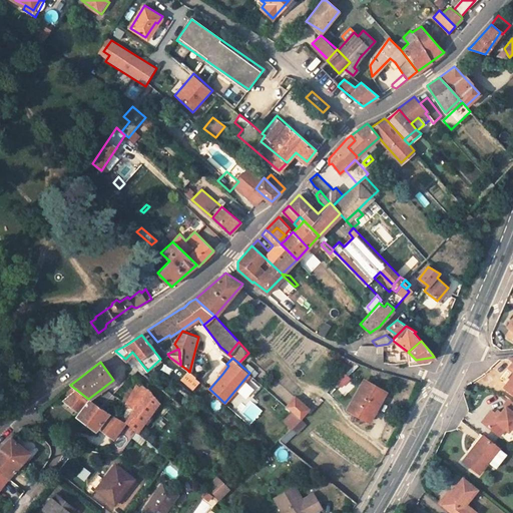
[(242,367),(248,372),(252,367),(246,362),(242,367)]
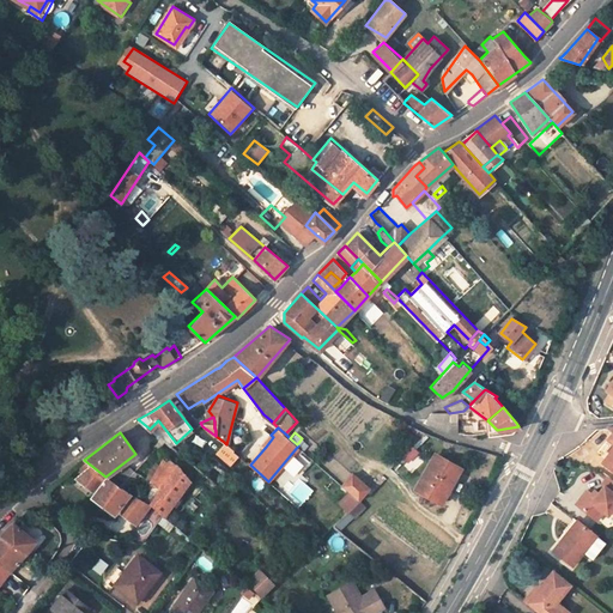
[(612,432),(605,442),(611,448),(602,461),(612,469),(612,432)]
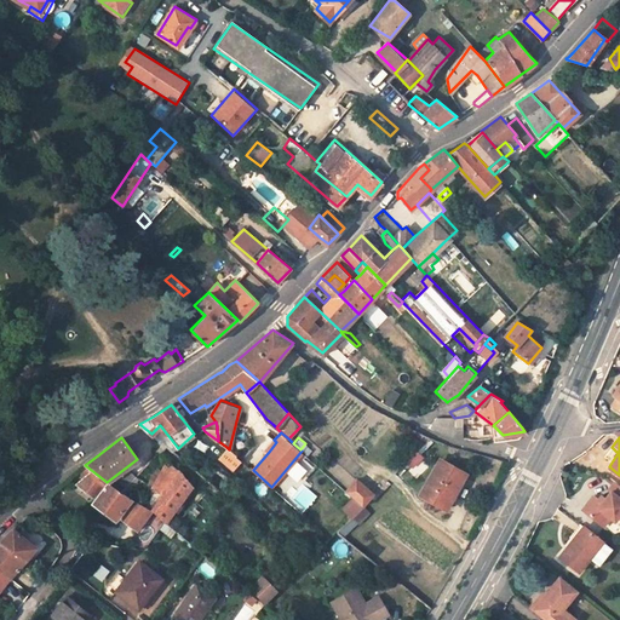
[(231,440),(229,449),(242,460),(250,453),(231,440)]
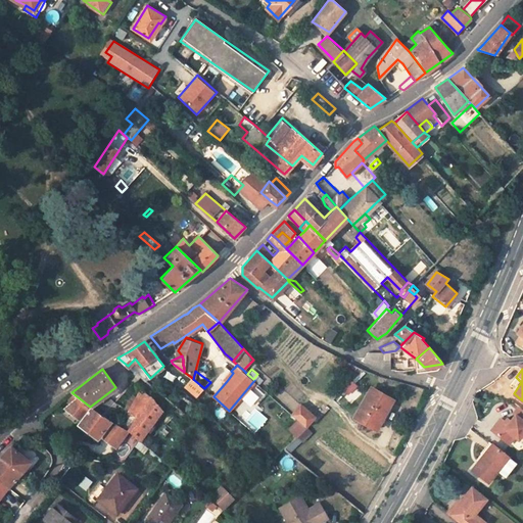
[(225,379),(227,381),(233,373),(231,371),(225,379)]
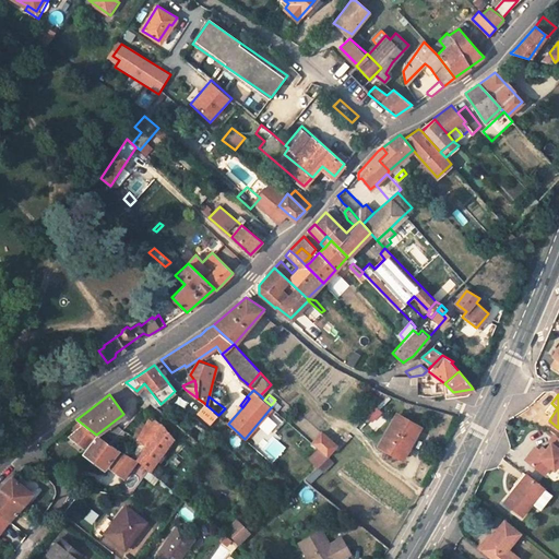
[(177,400),(176,406),(187,409),(189,402),(177,400)]
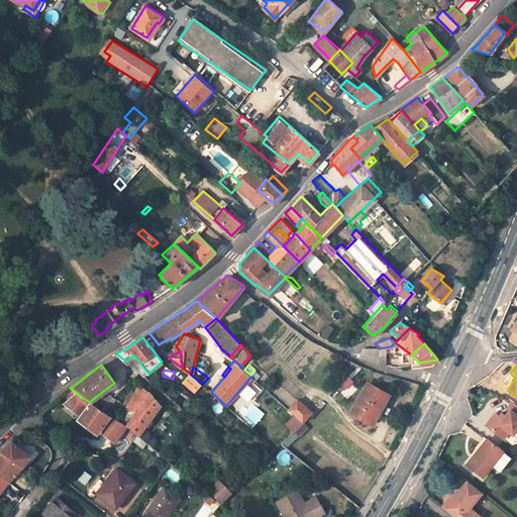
[(195,392),(202,384),(191,375),(189,373),(183,382),(195,392)]
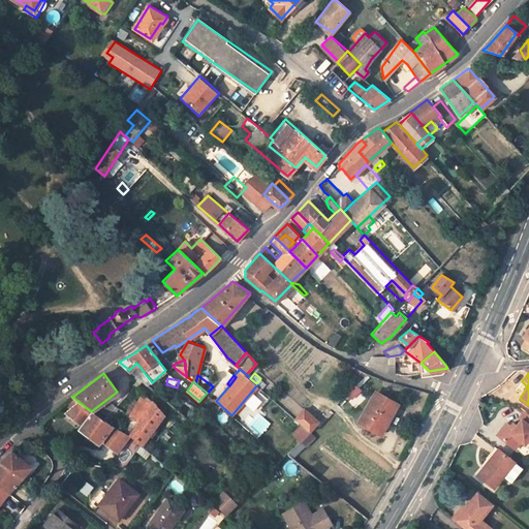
[(351,400),(362,391),(356,385),(347,394),(351,400)]
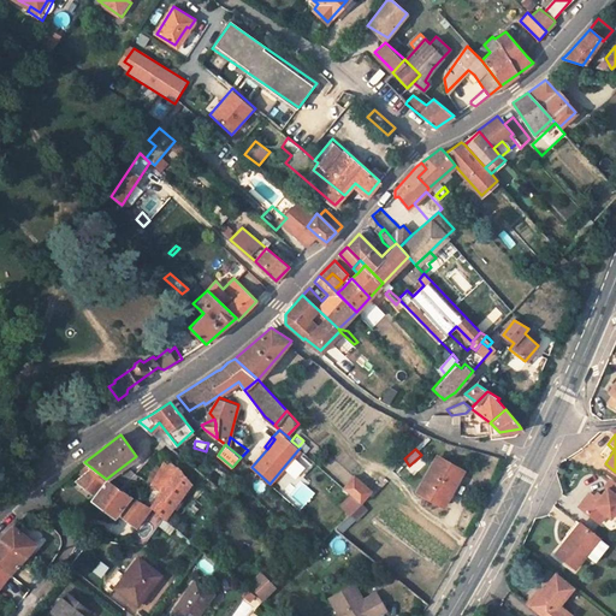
[(160,493),(150,504),(164,516),(191,483),(167,457),(152,485),(160,493)]
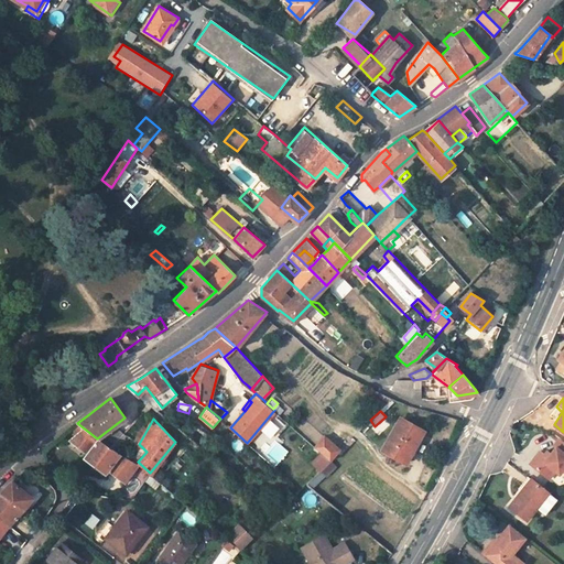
[(383,449),(405,463),(424,432),(402,419),(383,449)]
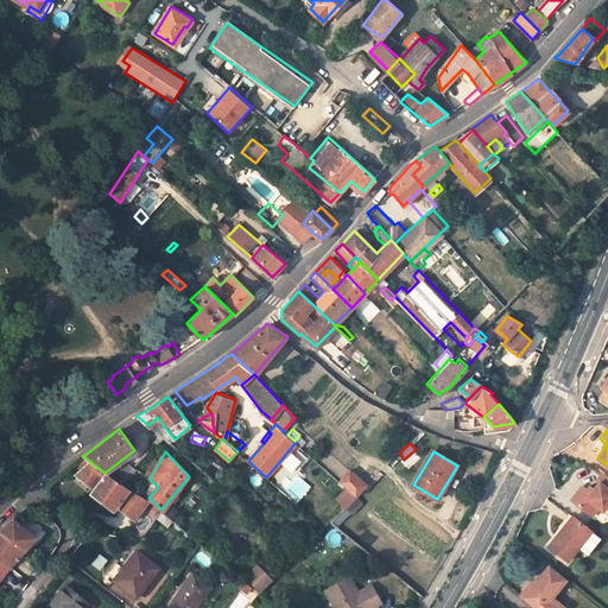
[(133,518),(149,498),(133,491),(125,487),(120,485),(118,482),(105,473),(83,456),(77,461),(84,467),(77,474),(95,487),(93,491),(114,508),(118,505),(133,518)]
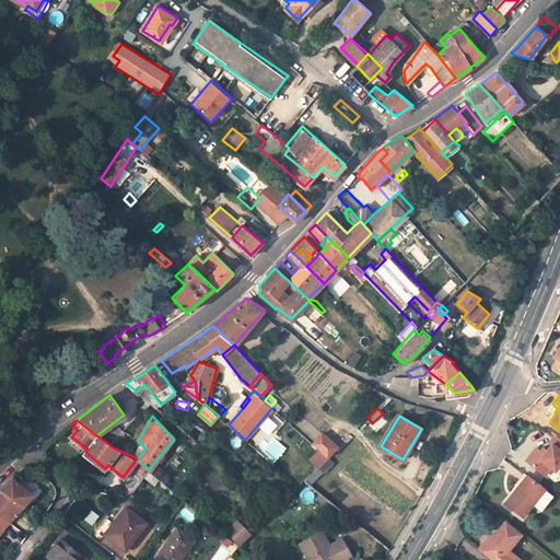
[(105,435),(109,440),(119,430),(114,426),(105,435)]
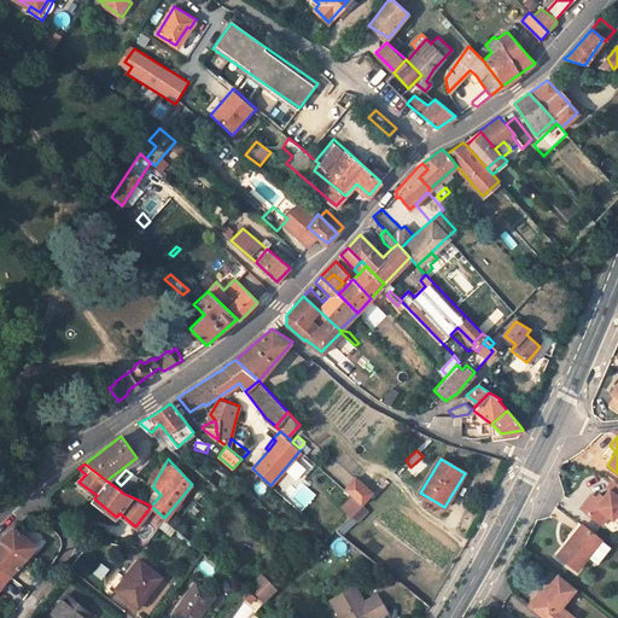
[(135,473),(120,490),(122,493),(127,495),(143,481),(135,473)]
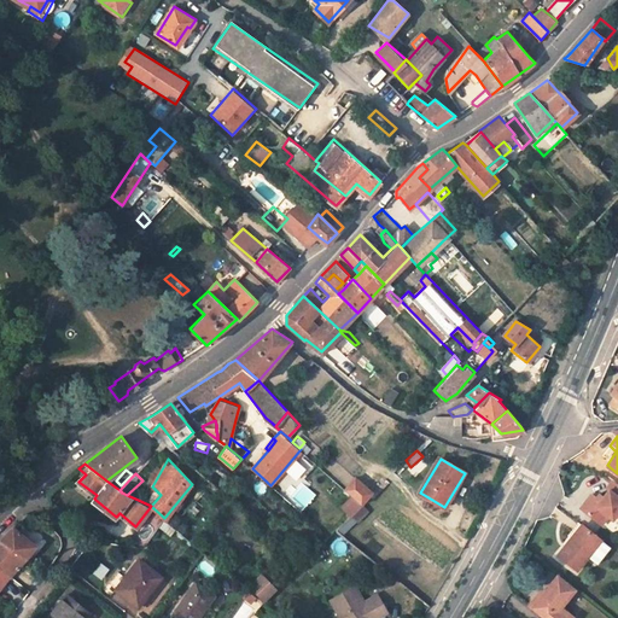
[(360,505),(373,491),(355,477),(343,489),(360,505)]
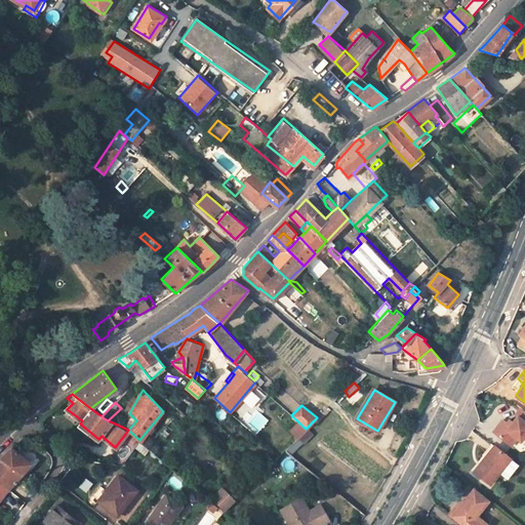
[(257,434),(268,421),(250,406),(239,419),(257,434)]
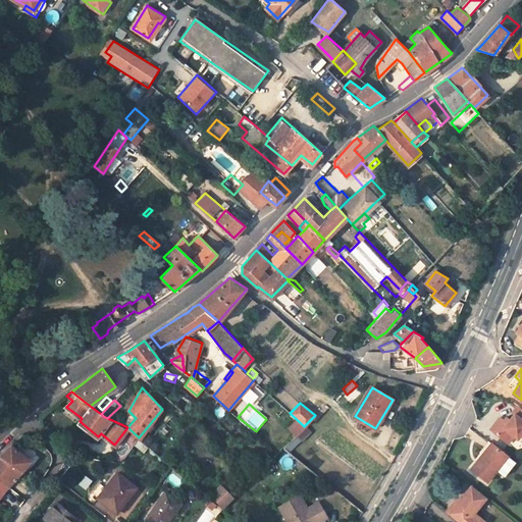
[(515,412),(510,418),(507,421),(504,419),(501,416),(489,429),(510,445),(515,436),(517,438),(521,431),(521,407),(518,405),(513,411),(515,412)]
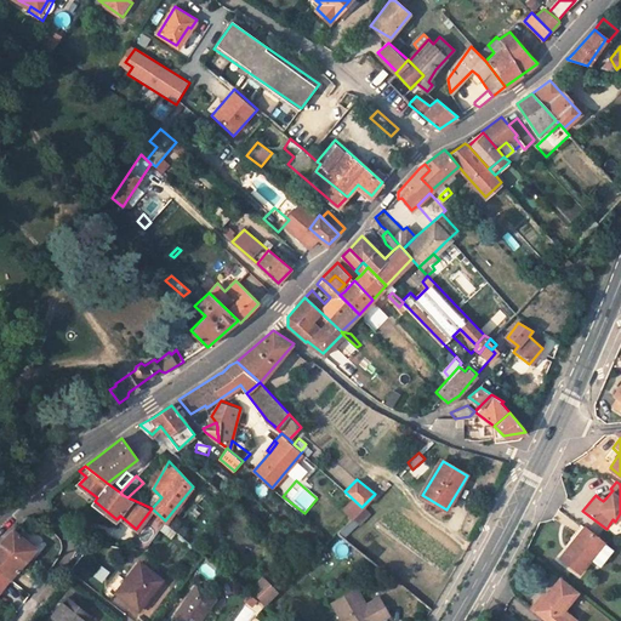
[(347,536),(358,524),(352,519),(341,531),(347,536)]
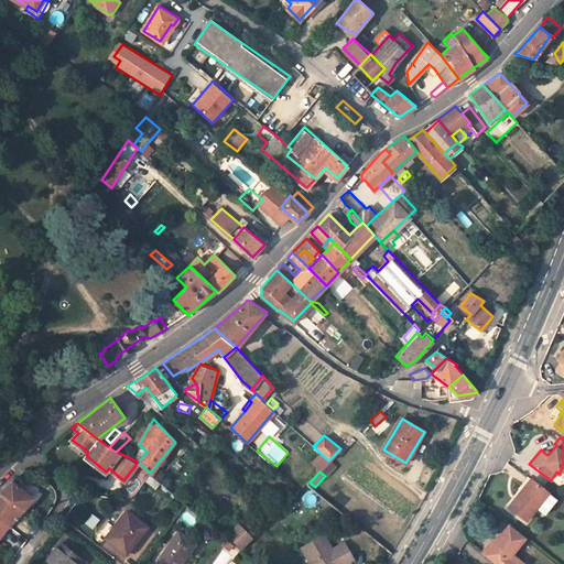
[(133,495),(141,484),(133,478),(126,489),(133,495)]
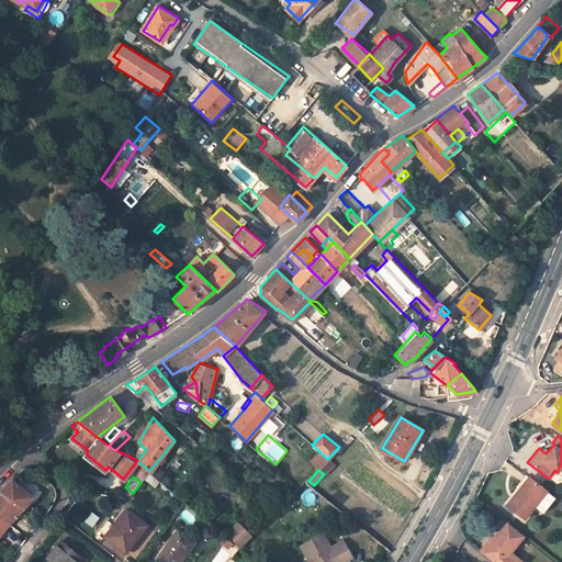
[(527,476),(506,504),(524,518),(534,506),(546,491),(527,476)]
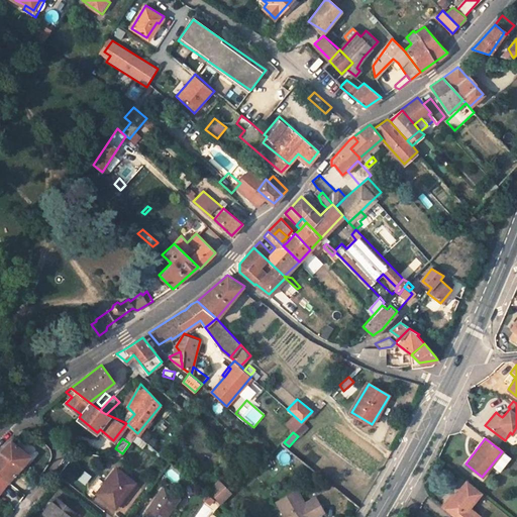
[(10,441),(0,451),(0,475),(8,482),(31,456),(10,441)]
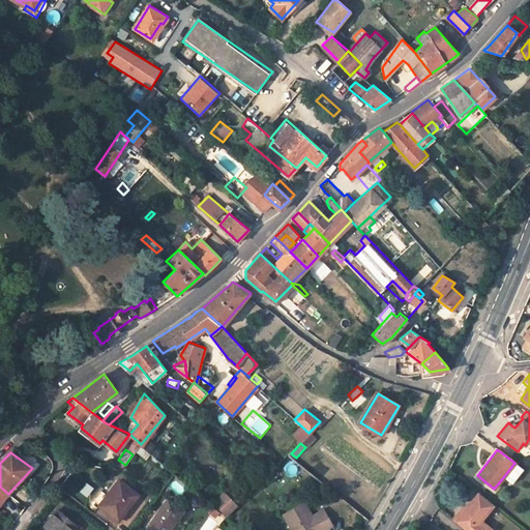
[(523,469),(514,463),(503,477),(511,483),(523,469)]
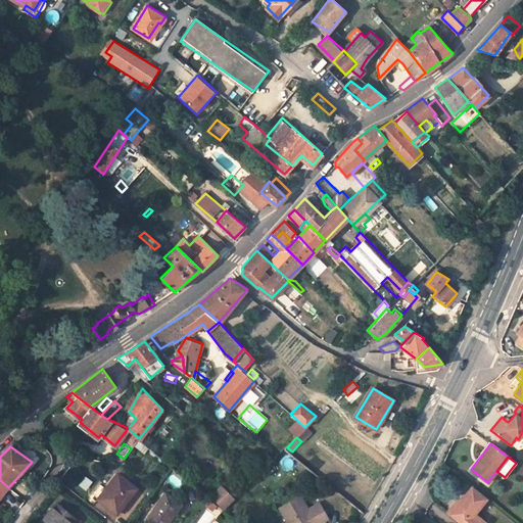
[(85,475),(79,484),(86,490),(93,481),(85,475)]
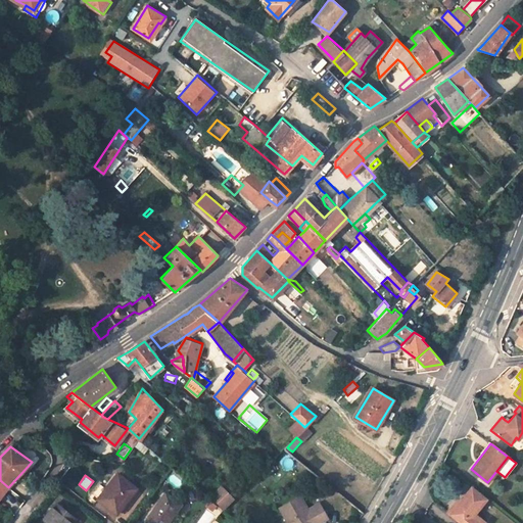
[(98,500),(119,514),(136,489),(116,476),(98,500)]
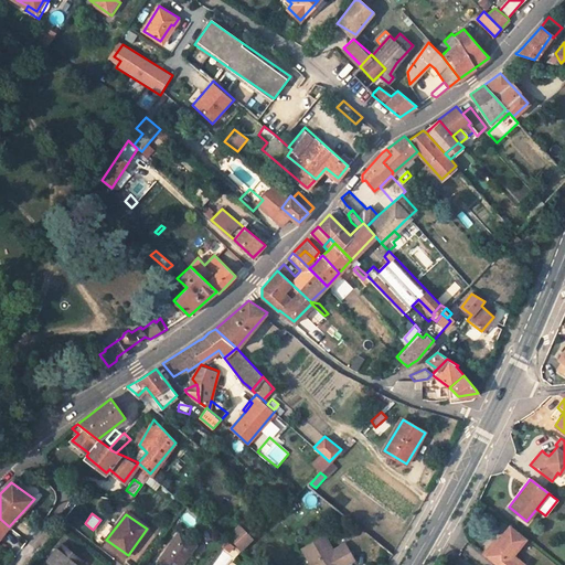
[(240,523),(226,536),(242,551),(254,537),(240,523)]
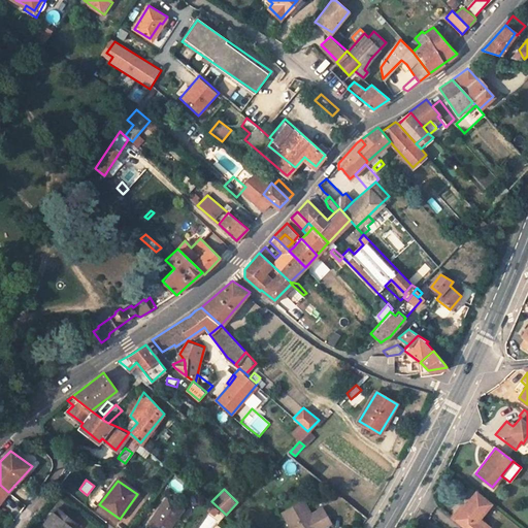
[(475,493),(455,520),(465,527),(471,527),(479,519),(491,504),(475,493)]
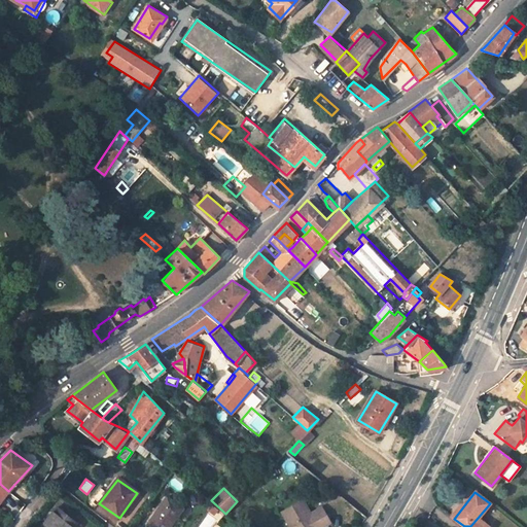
[(146,526),(172,526),(174,526),(171,524),(181,508),(167,498),(146,526)]
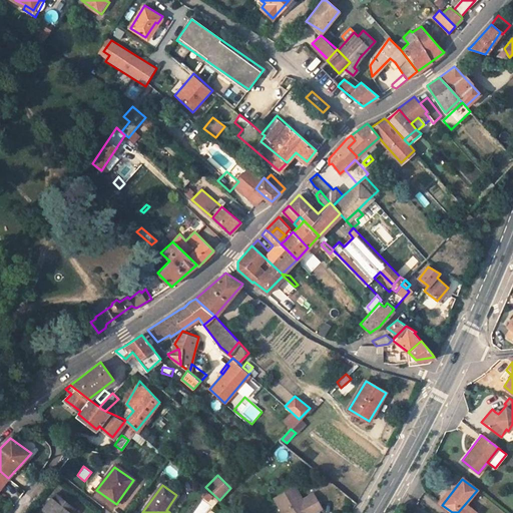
[(200,498),(211,507),(217,499),(206,490),(200,498)]
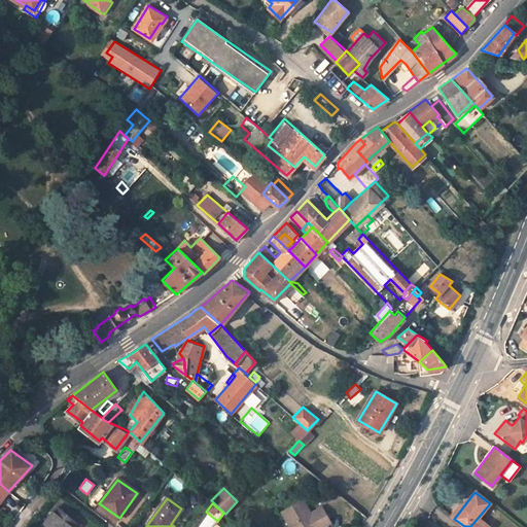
[(283,518),(289,526),(316,526),(317,524),(322,525),(324,526),(326,526),(332,523),(322,510),(312,517),(303,503),(296,508),(296,513),(293,515),(289,513),(283,518)]
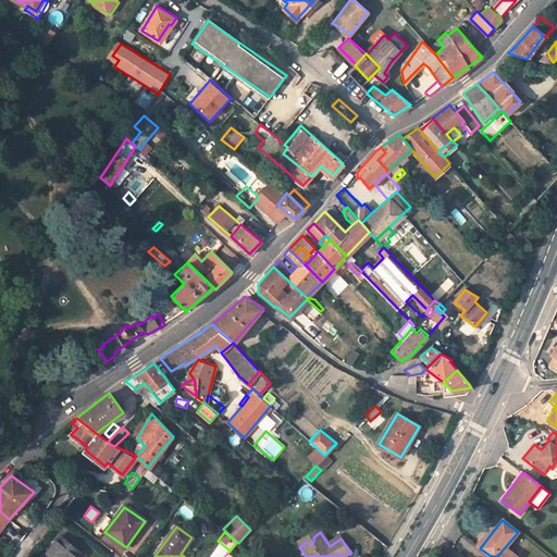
[(41,556),(73,556),(78,551),(57,535),(41,556)]
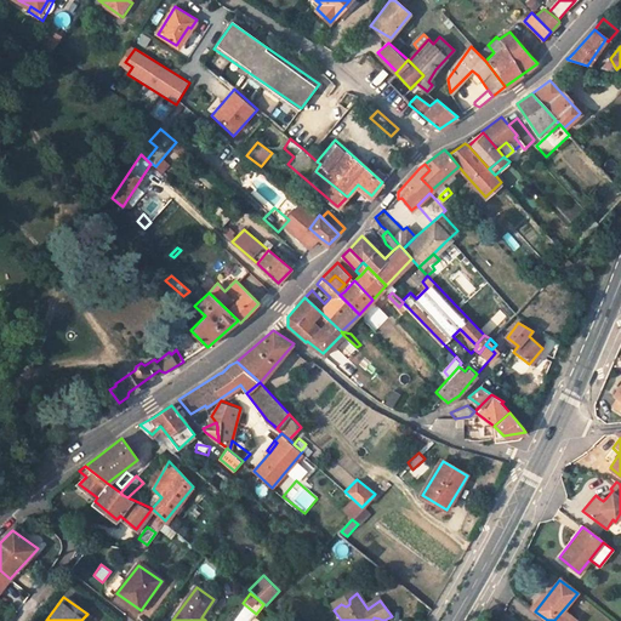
[(575,620),(563,610),(554,620),(575,620)]
